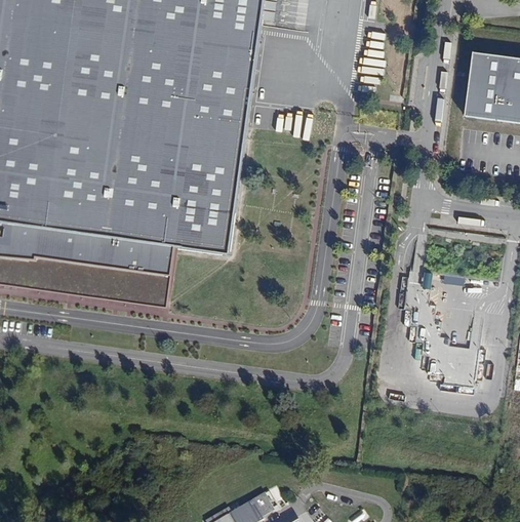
[(167,248),(226,256),(258,21),(262,0),(0,0),(0,287),(24,290),(25,286),(159,306),(167,248)]
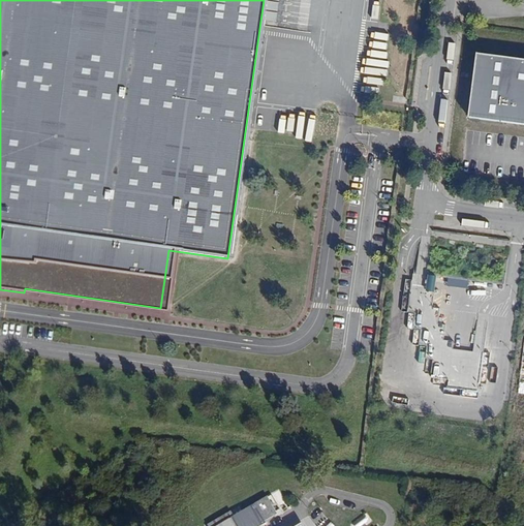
[(264,0),(260,21),(272,18),(275,0),(264,0)]
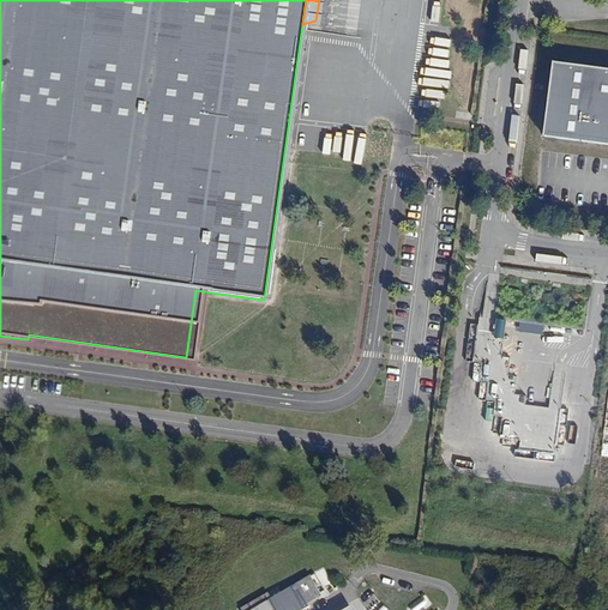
[(607,66),(549,59),(539,133),(607,142),(607,66)]
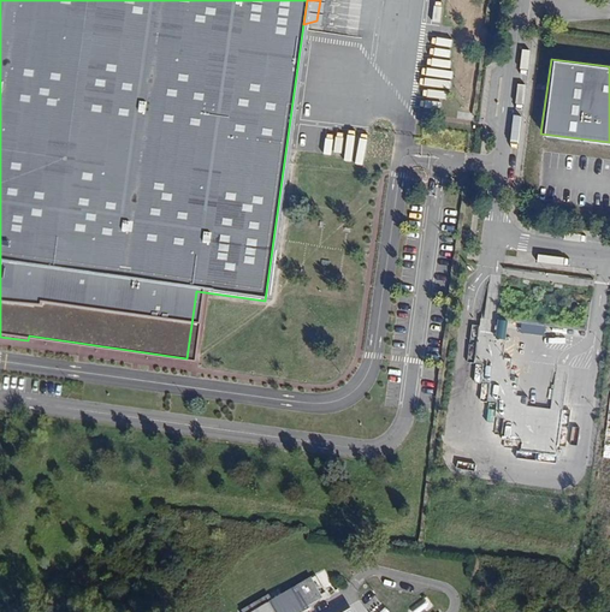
[(496,272),(484,272),(479,314),(475,314),(471,358),(478,360),(477,378),(485,379),(483,397),(492,398),(490,413),(498,414),(496,434),(516,438),(515,446),(551,451),(562,363),(551,362),(545,404),(521,402),(522,393),(510,392),(513,374),(504,373),(507,355),(497,352),(499,336),(490,334),(491,315),(496,272)]
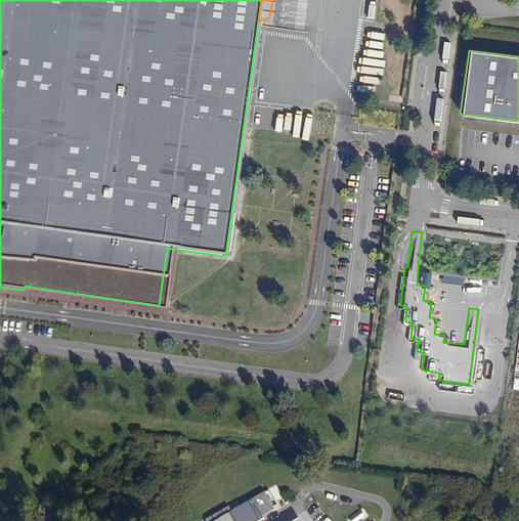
[(427,269),(418,268),(417,285),(425,286),(427,269)]
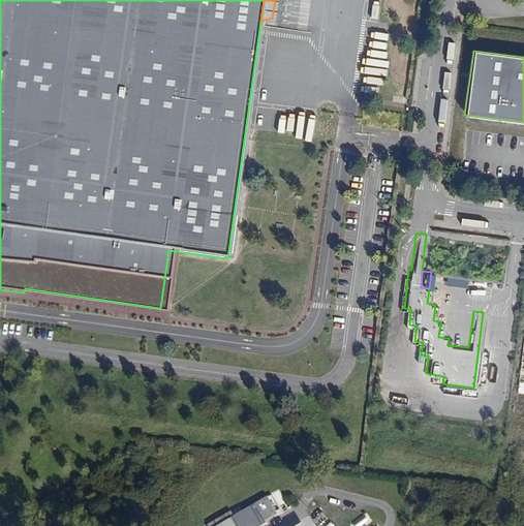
[(239,500),(205,521),(207,525),(235,525),(247,519),(250,523),(273,509),(262,491),(241,503),(239,500)]
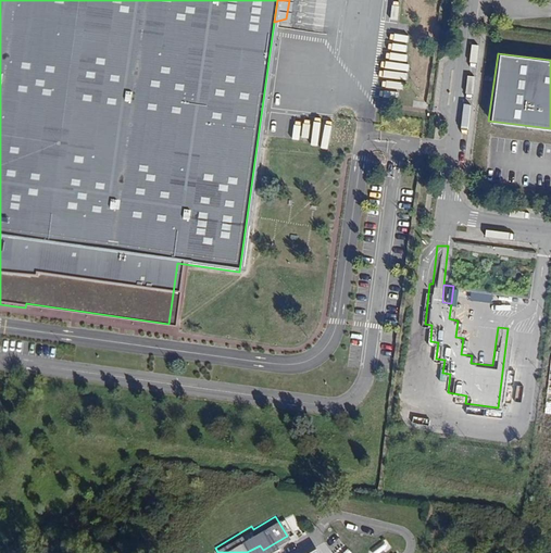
[(318,552),(313,542),(295,552),(318,552)]
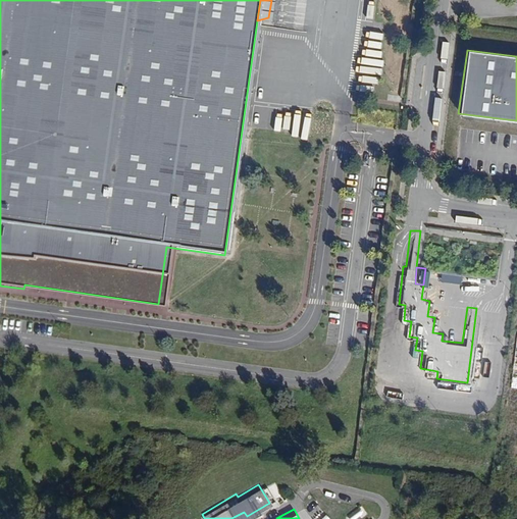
All buildings are outlined.
